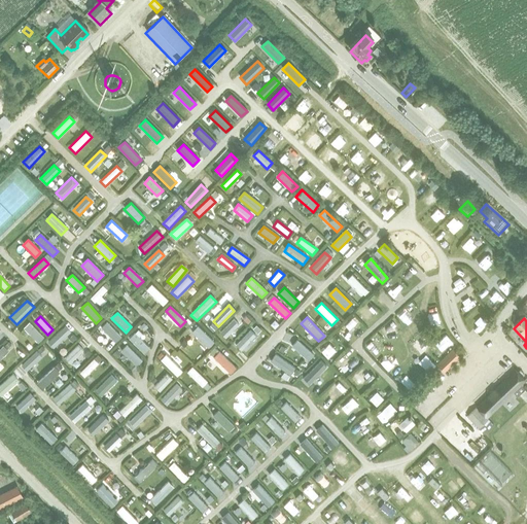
[(239,325),(234,320),(220,334),(225,339),(239,325)]
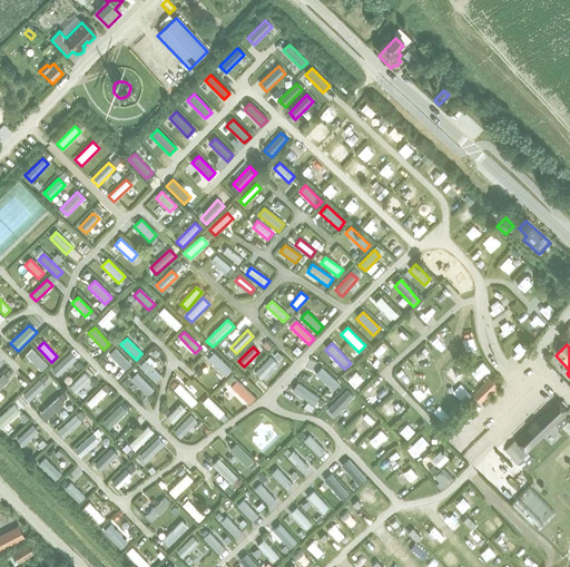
[(47,365),(31,350),(26,355),(41,372),(47,365)]
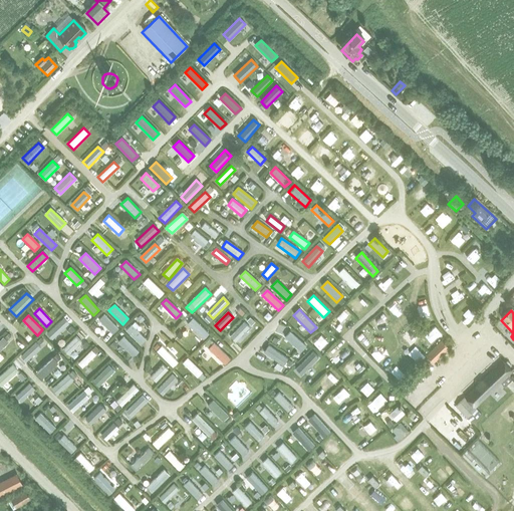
[(117,329),(103,315),(98,319),(112,334),(117,329)]
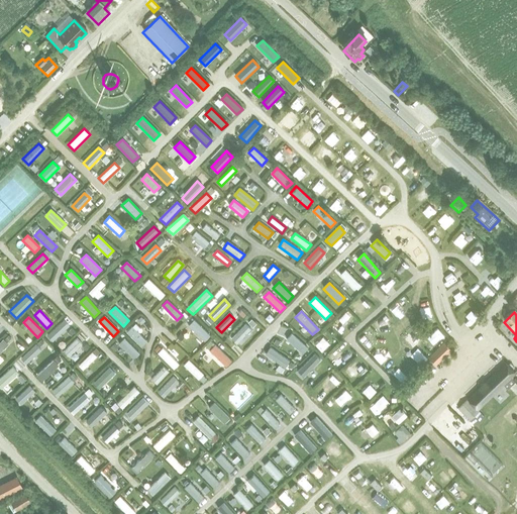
[(69,326),(63,320),(46,335),(54,341),(69,326)]
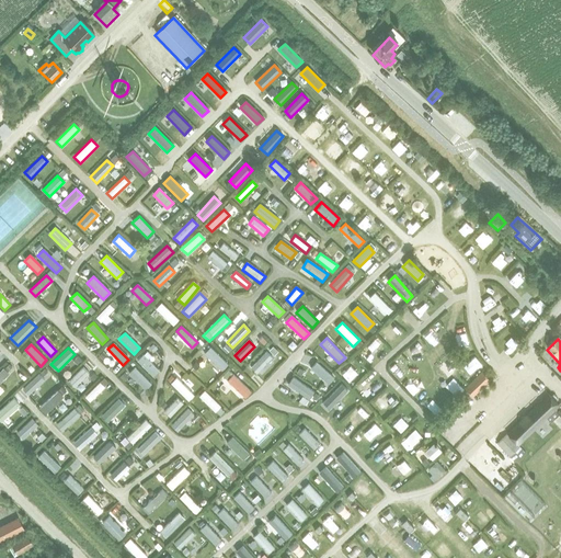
[(228,365),(210,348),(204,353),(221,372),(228,365)]
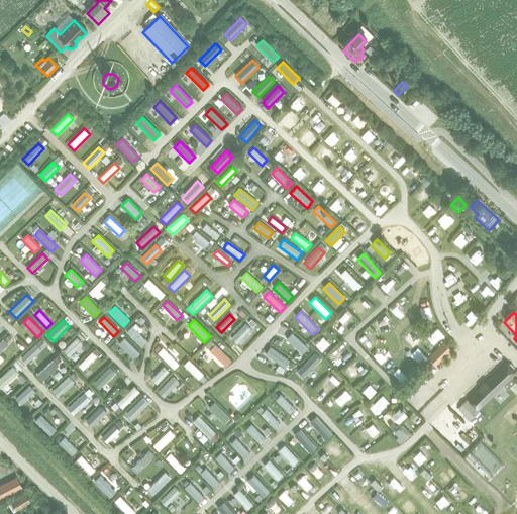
[(250,330),(245,325),(231,339),(236,344),(250,330)]
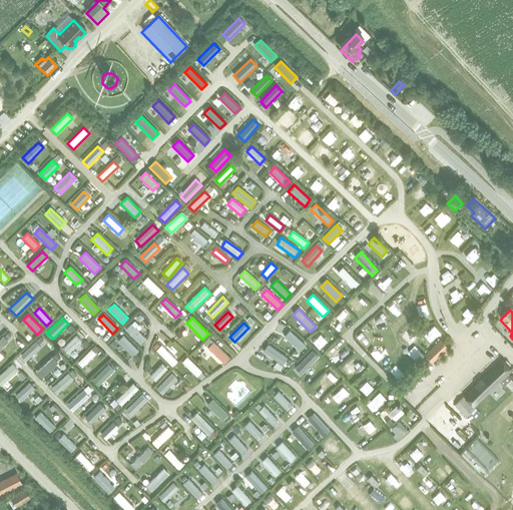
[(145,340),(130,325),(125,330),(140,345),(145,340)]
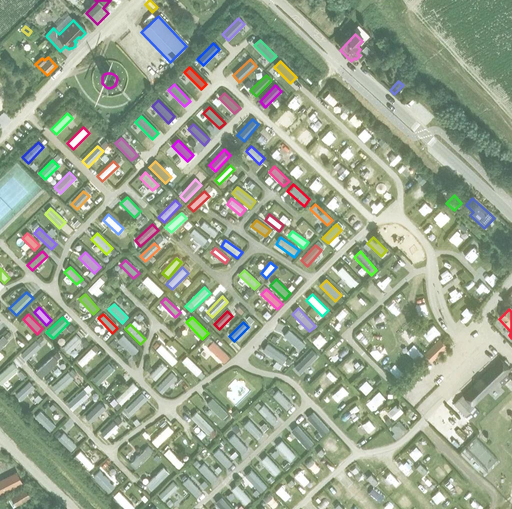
[(305,346),(289,331),(284,336),(299,351),(305,346)]
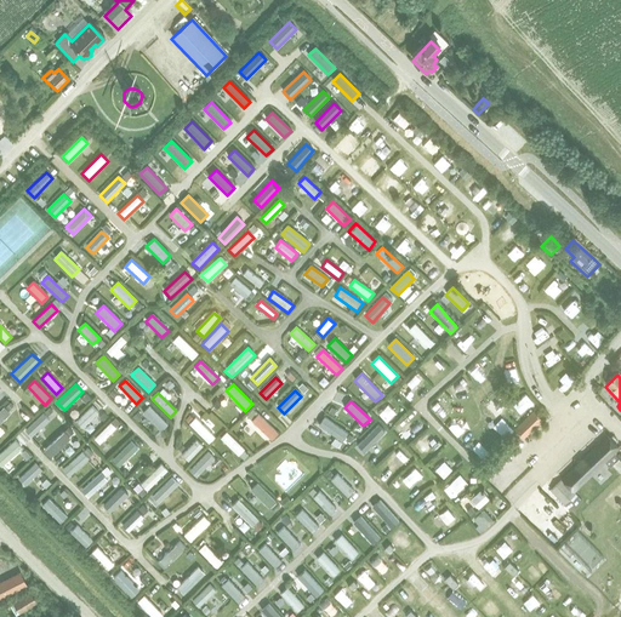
[(167,426),(148,406),(142,413),(160,433),(167,426)]
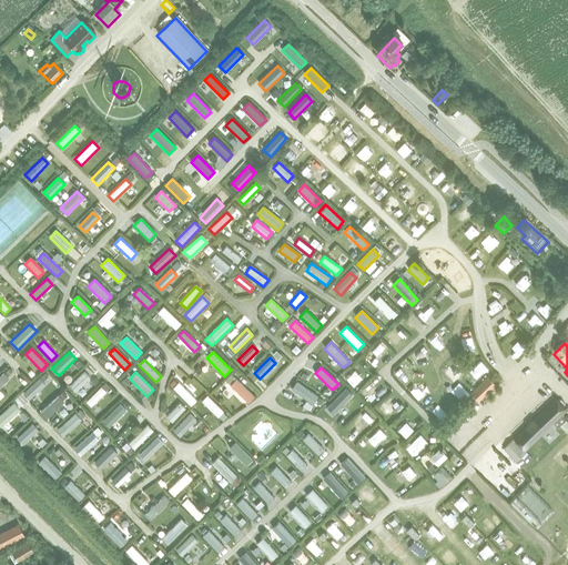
[(89,379),(83,373),(69,387),(74,393),(89,379)]
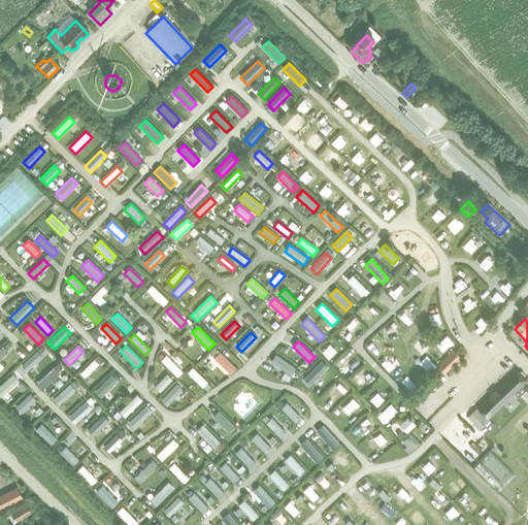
[(41,359),(35,353),(21,366),(27,372),(41,359)]
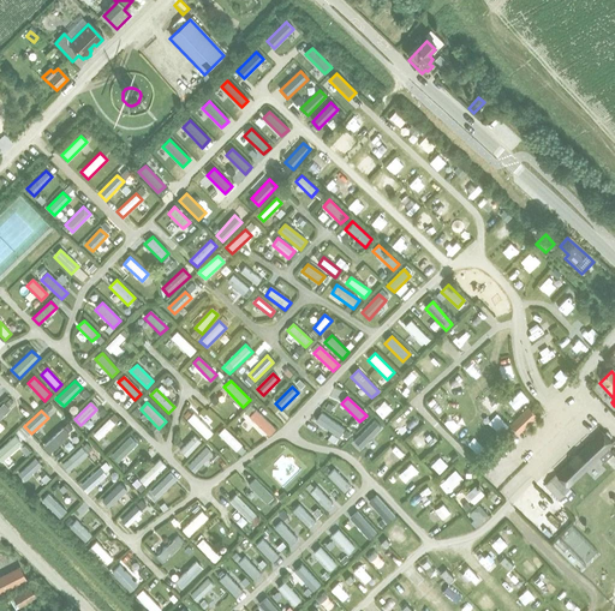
[(274,430),(255,411),(249,417),(268,436),(274,430)]
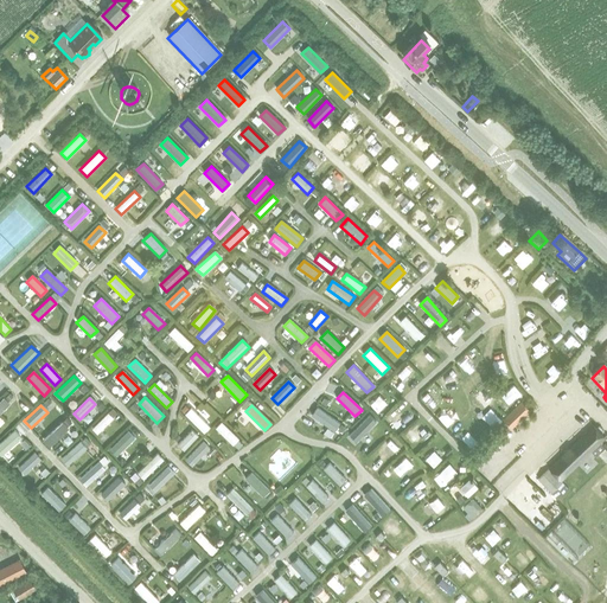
[(521,405),(510,415),(503,423),(511,431),(529,414),(521,405)]
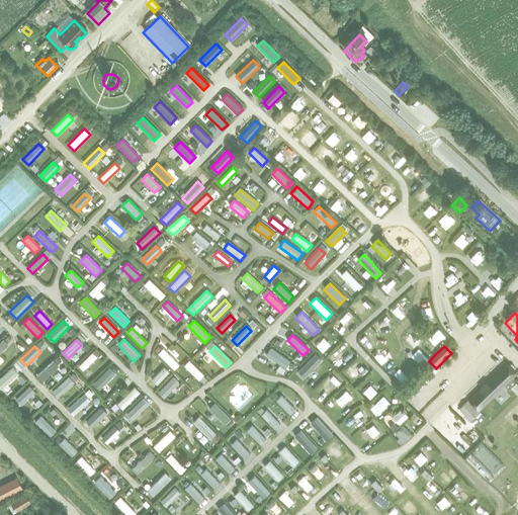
[(290,362),(270,348),(265,355),(285,369),(290,362)]
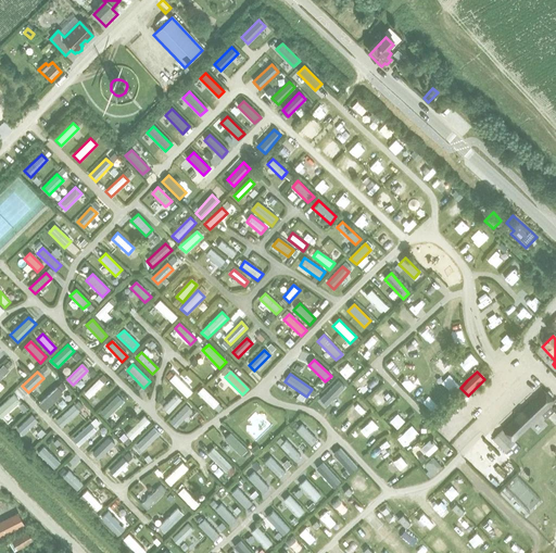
[(191,392),(175,375),(168,380),(186,398),(191,392)]
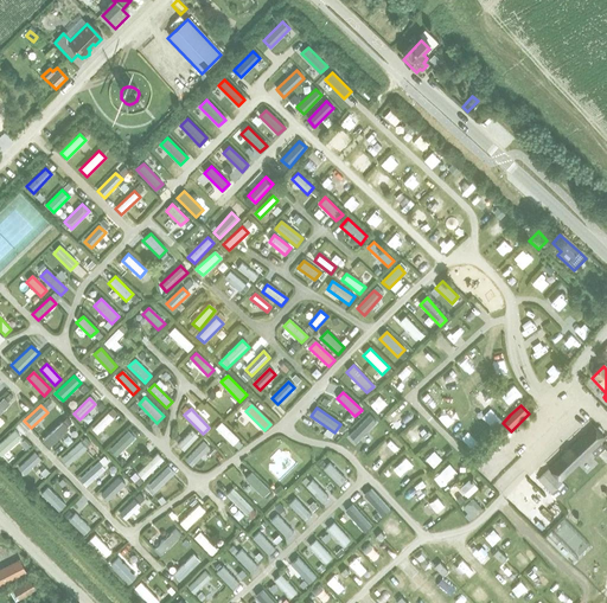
[(113,419),(108,415),(91,430),(96,435),(113,419)]
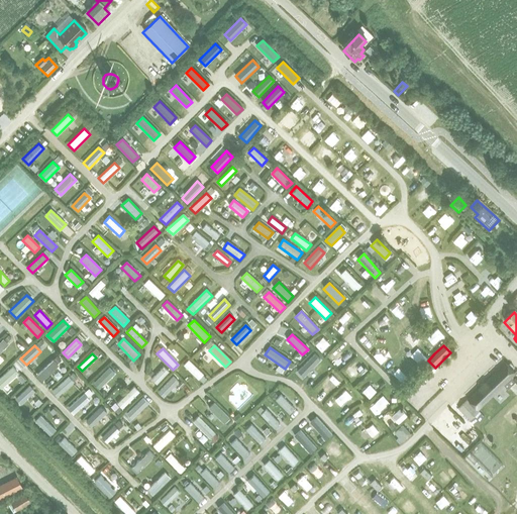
[(320,361),(315,354),(298,372),(303,377),(320,361)]
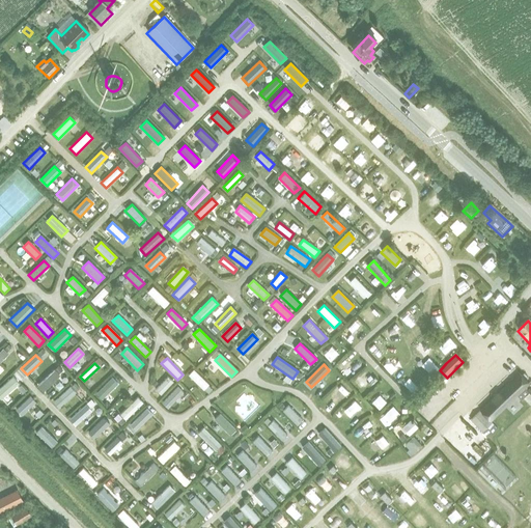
[(60,376),(54,370),(37,386),(43,392),(60,376)]
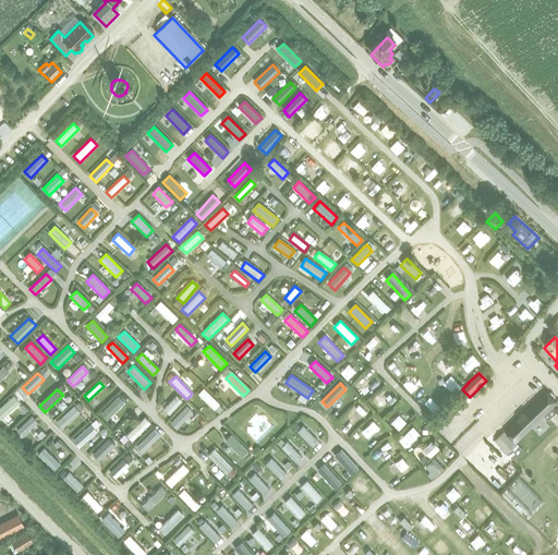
[(219,405),(203,389),(197,395),(214,411),(219,405)]
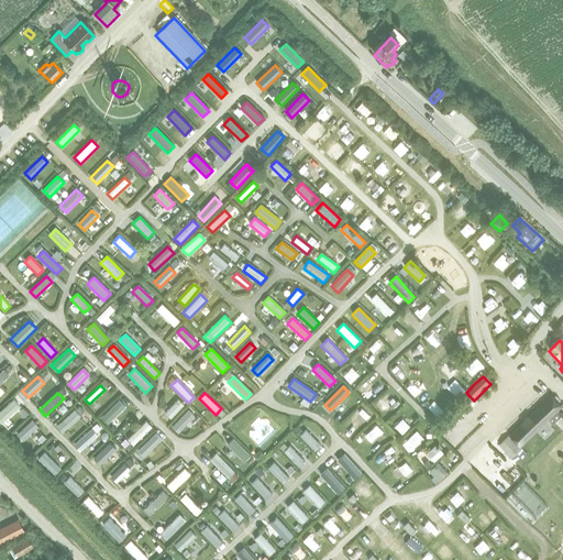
[(522,424),(509,437),(519,448),(560,409),(550,398),(528,419),(522,424)]
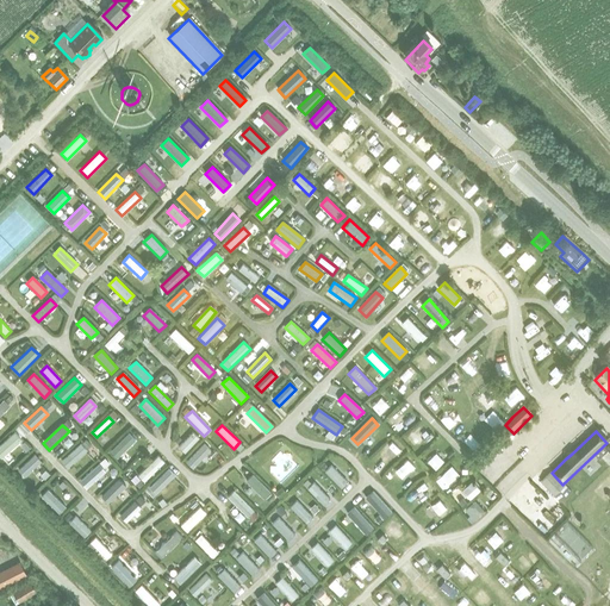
[(22,442),(14,433),(0,445),(0,458),(0,460),(22,442)]
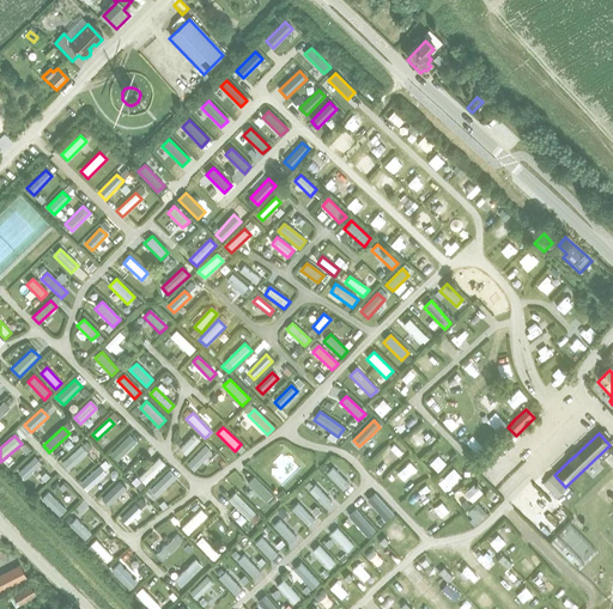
[(200,442),(193,436),(178,451),(186,457),(200,442)]
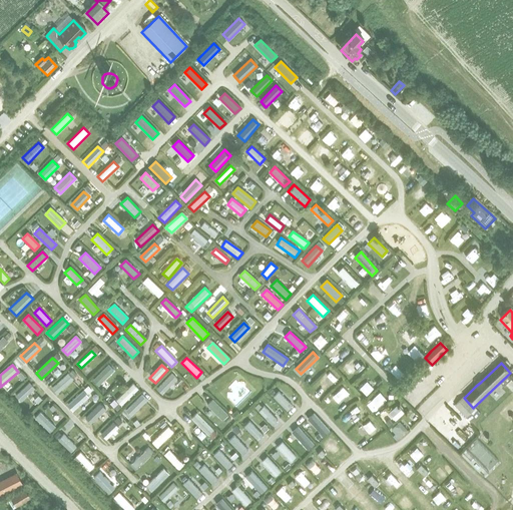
[(113,372),(107,366),(92,381),(97,387),(113,372)]
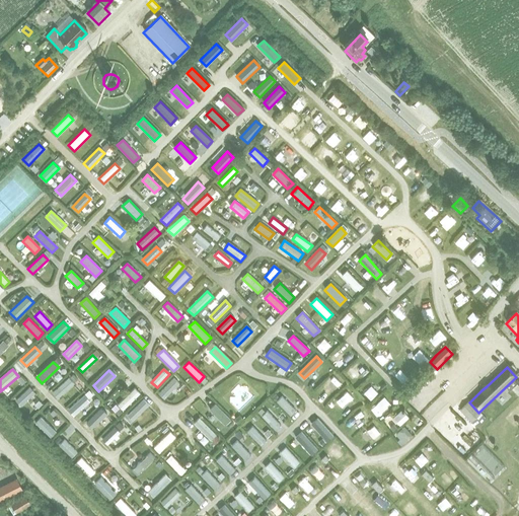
[(73,384),(68,379),(52,393),(57,399),(73,384)]
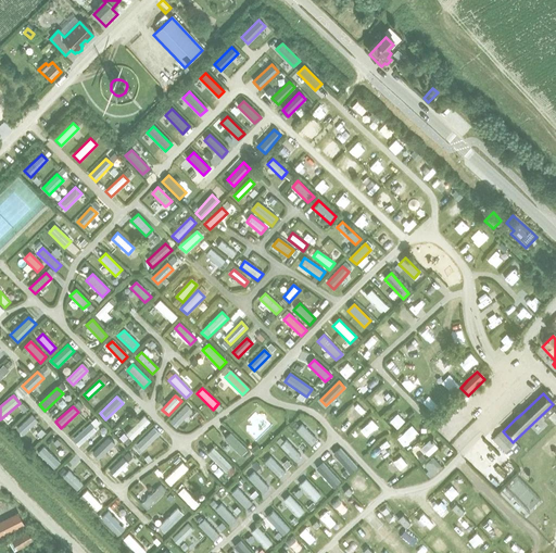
[(191,412),(186,406),(169,423),(175,428),(191,412)]
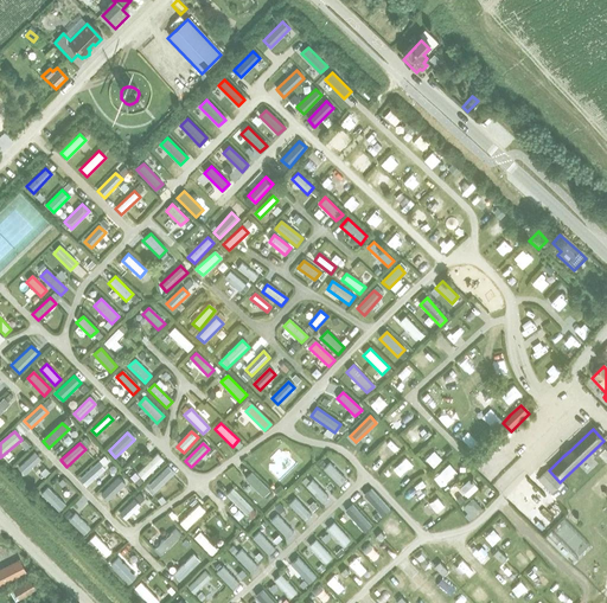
[(39,461),(33,454),(17,468),(24,475),(39,461)]
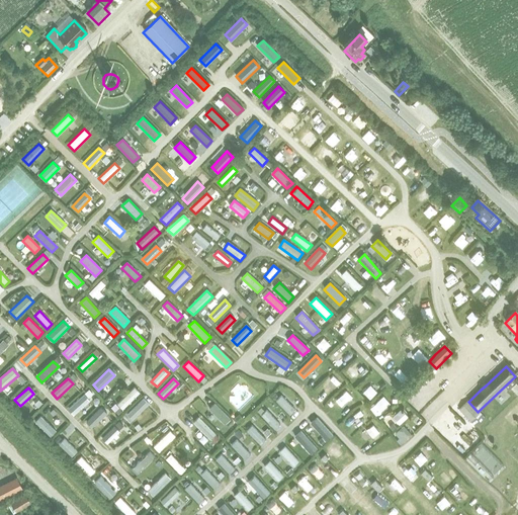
[(140,394),(134,388),(116,405),(122,410),(140,394)]
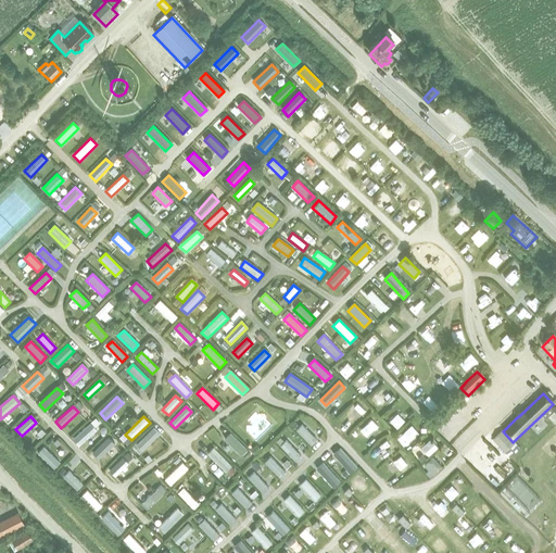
[(96,431),(89,425),(72,440),(78,447),(96,431)]
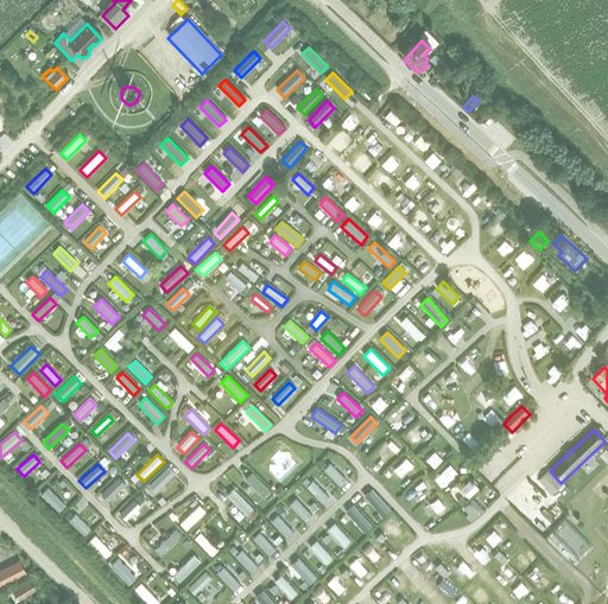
[(347,482),(330,465),(323,471),(341,488),(347,482)]
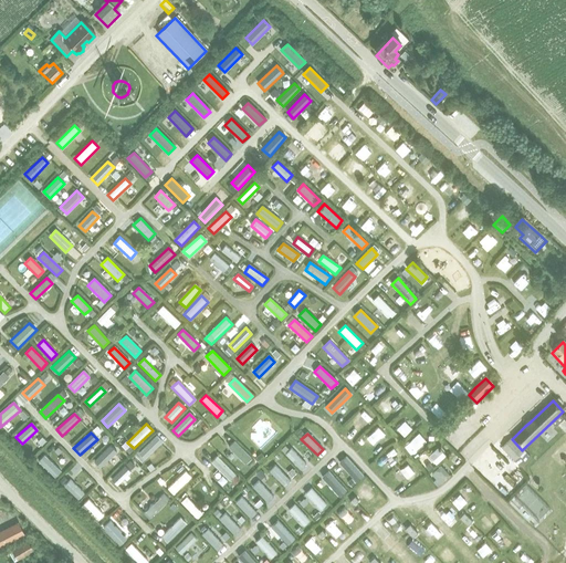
[(161,442),(156,436),(138,454),(145,459),(161,442)]
